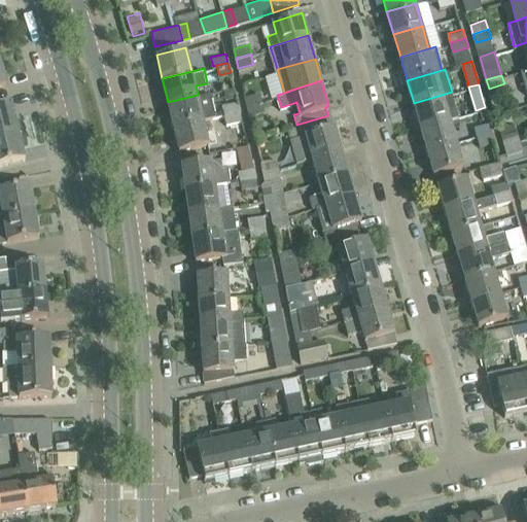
[(245,95),(247,104),(262,100),(260,91),(245,95)]
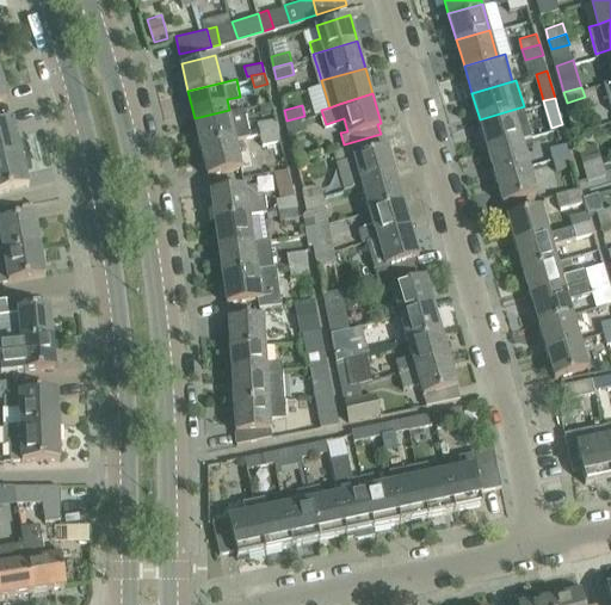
[(244,106),(229,110),(195,118),(201,144),(247,134),(250,133),(244,106)]
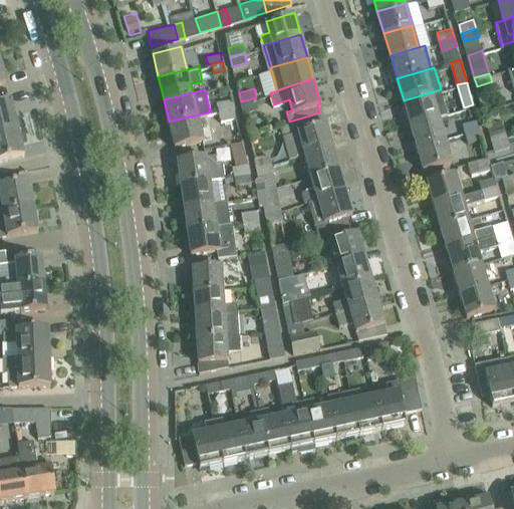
[(447,112),(441,89),(404,100),(410,122),(438,114),(438,115),(447,112)]
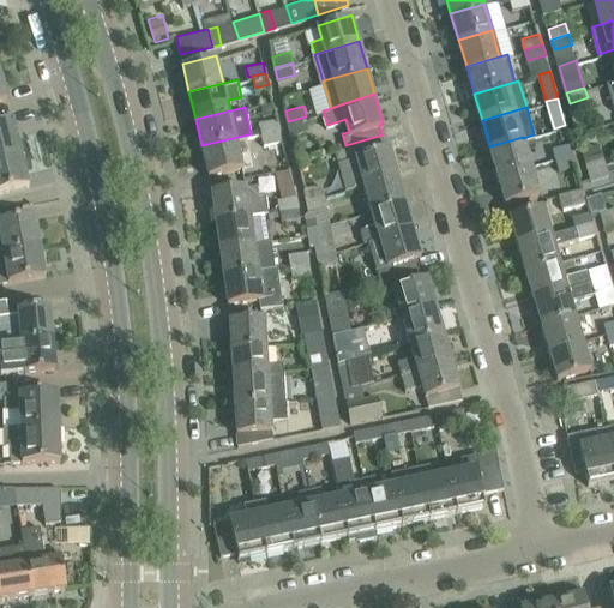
[(258,120),(262,131),(280,127),(276,116),(258,120)]
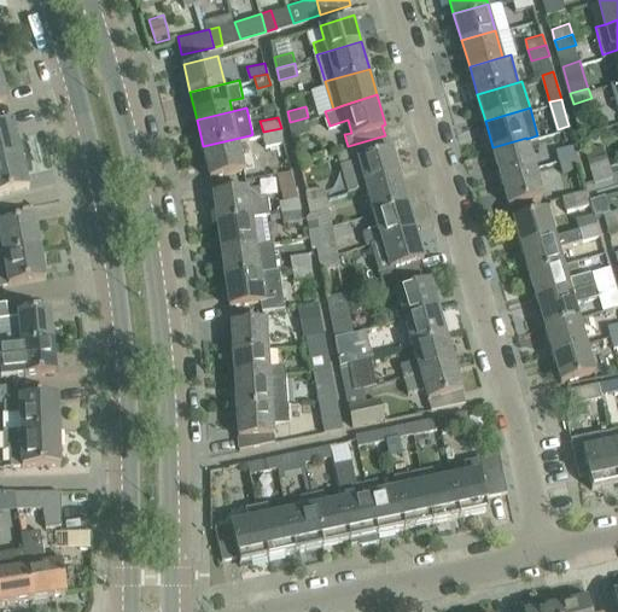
[(310,129),(308,117),(290,122),(292,133),(310,129)]
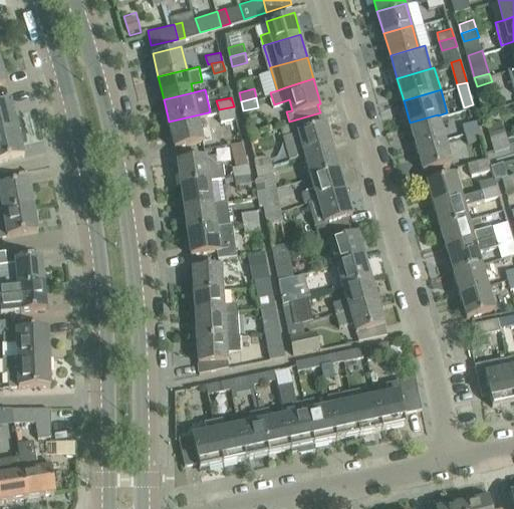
[(11,98),(0,100),(0,131),(17,126),(11,98)]
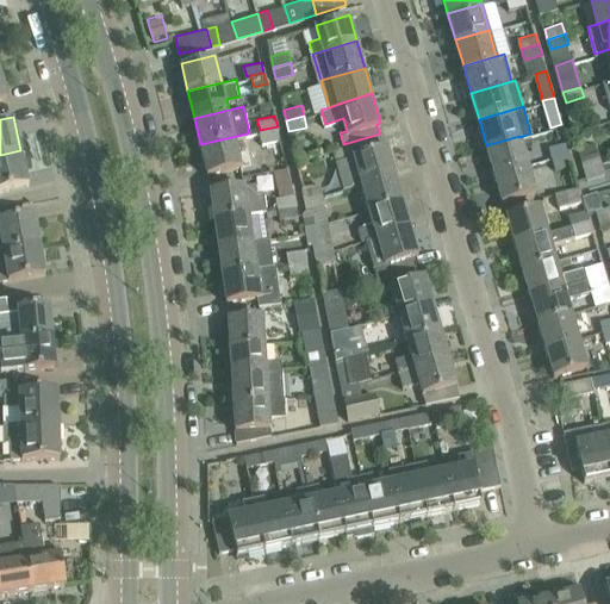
[(280,137),(278,126),(260,130),(262,142),(280,137)]
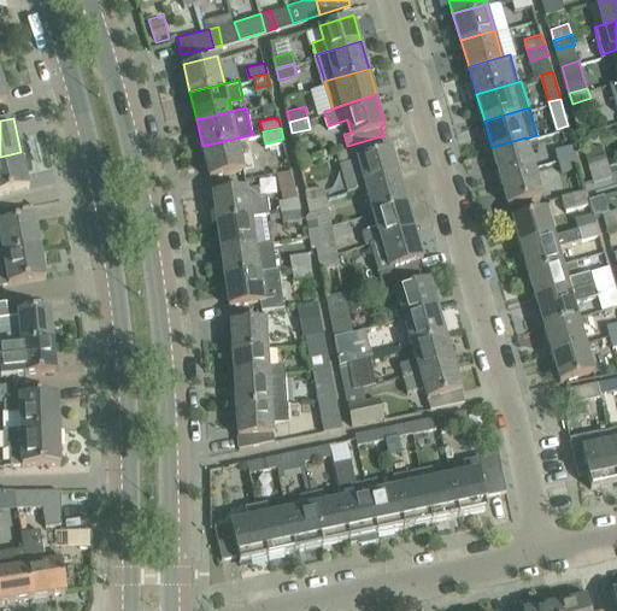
[(256,163),(250,135),(203,146),(210,175),(245,166),(245,165),(256,163)]
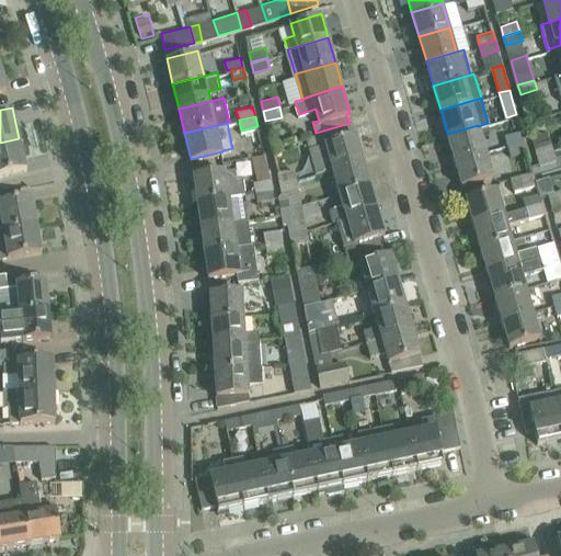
[(350,123),(316,133),(306,136),(316,171),(332,167),(363,158),(356,133),(352,134),(350,123)]
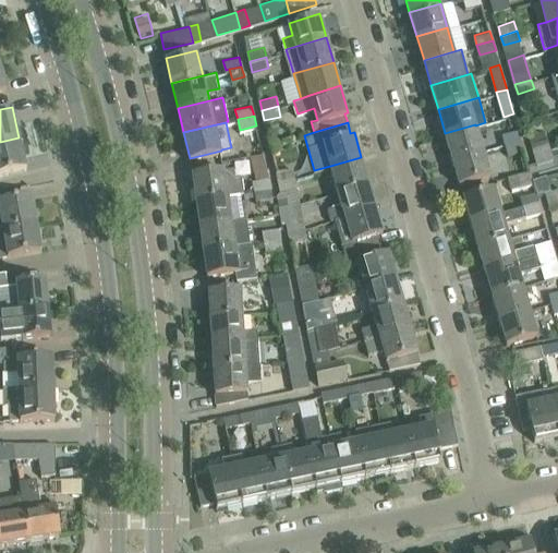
[(482,149),(475,125),(475,124),(445,133),(452,158),(482,149)]
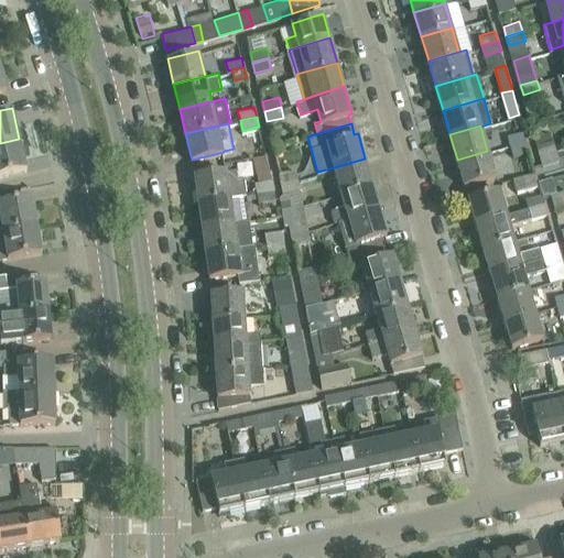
[(508,134),(510,144),(527,139),(523,129),(508,134)]
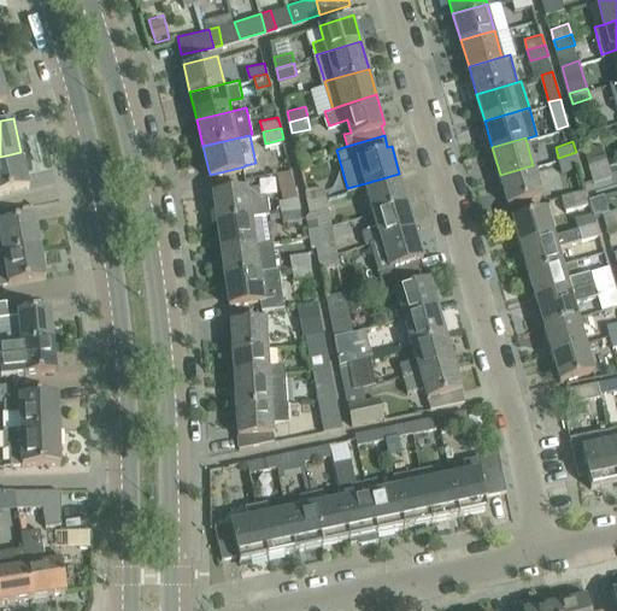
[(609,162),(603,141),(585,147),(591,168),(609,162)]
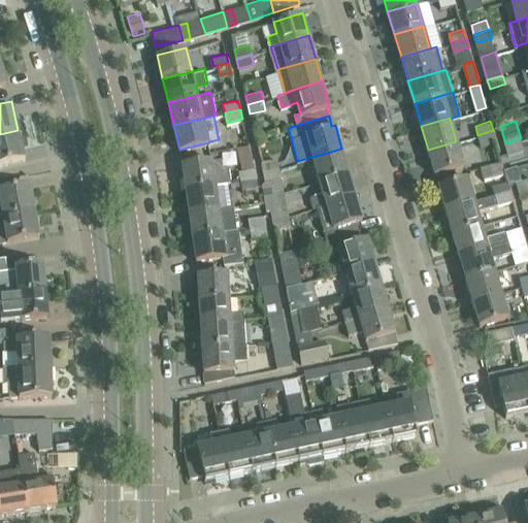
[(0,163),(25,158),(18,130),(0,134),(0,163)]
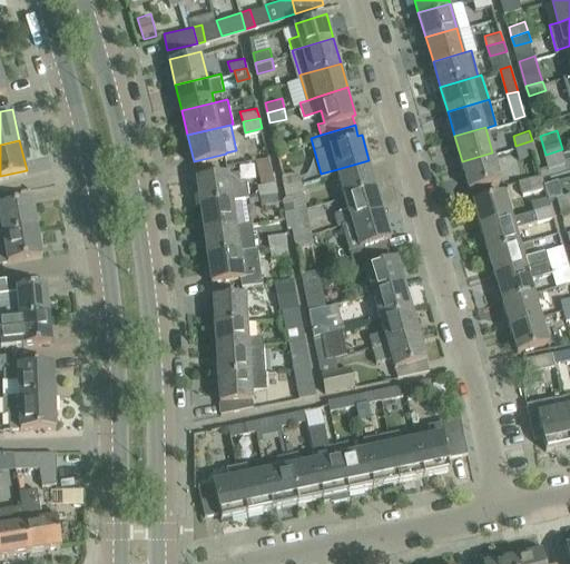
[(536,150),(532,140),(516,146),(519,156),(536,150)]
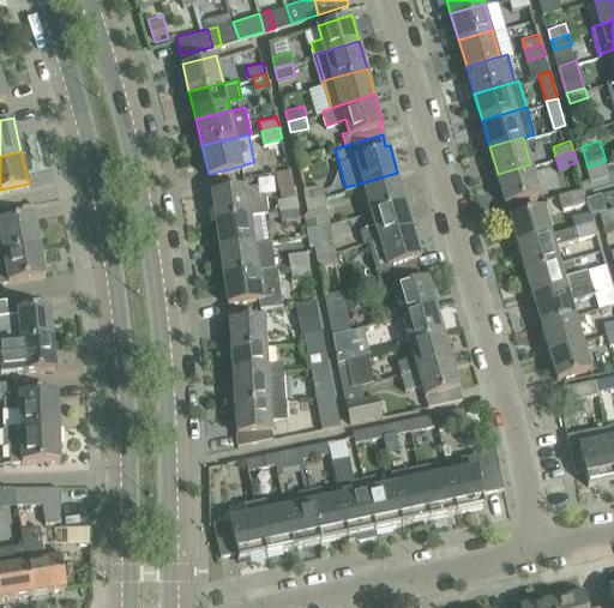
[(299,162),(305,187),(306,197),(324,193),(317,157),(299,162)]
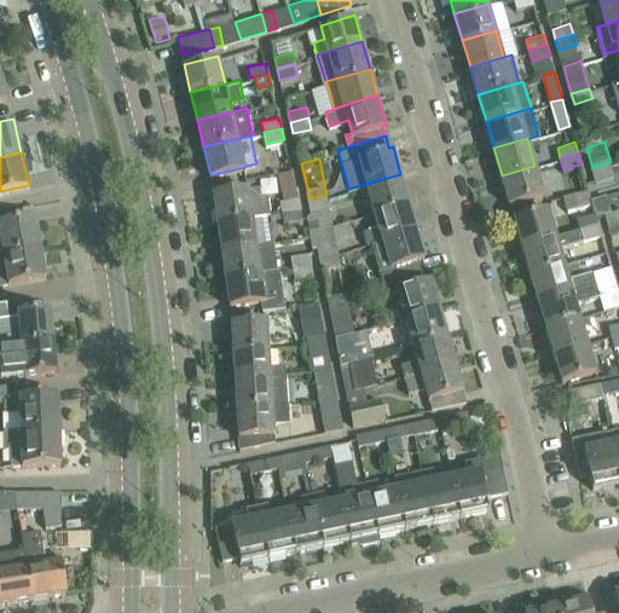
[(614,173),(611,162),(593,168),(596,179),(614,173)]
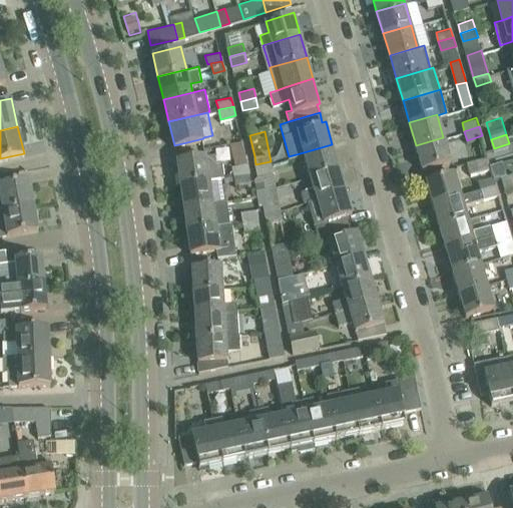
[(450,160),(443,137),(416,145),(422,168),(450,160)]
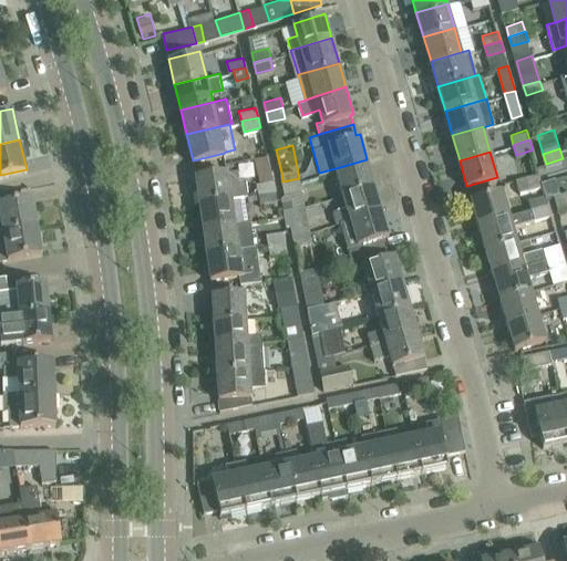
[(260,182),(256,182),(258,193),(276,189),(269,157),(256,159),(260,182)]
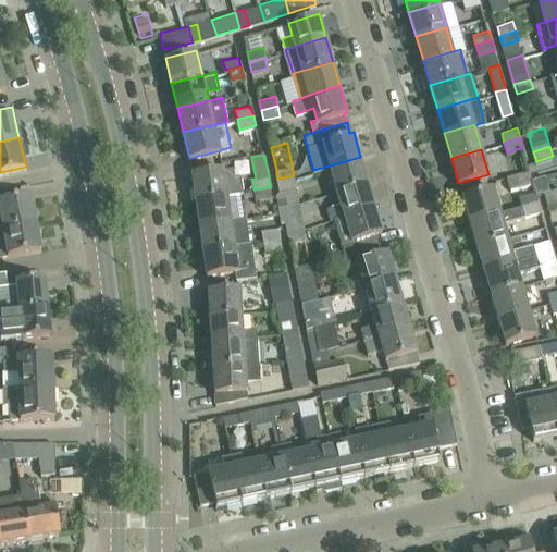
[(368,181),(360,157),(330,166),(337,189),(368,181)]
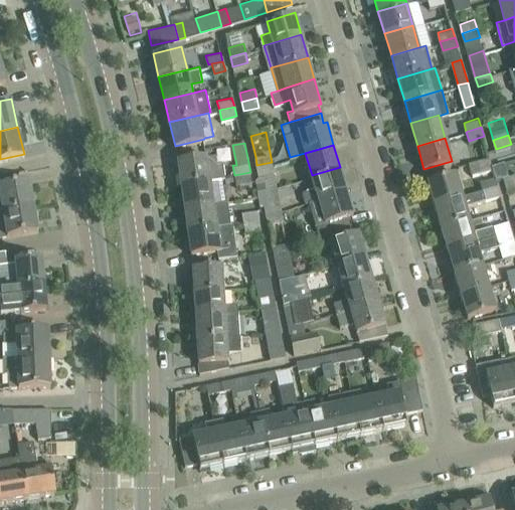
[(216,154),(197,156),(177,159),(181,183),(220,177),(225,176),(222,161),(217,162),(216,154)]
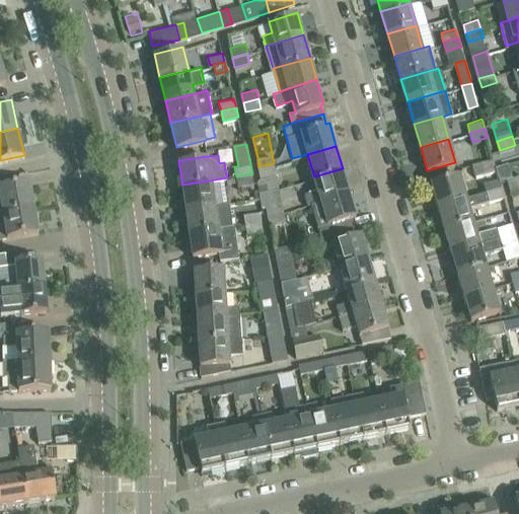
[(497,168),(493,158),(472,163),(475,174),(497,168)]
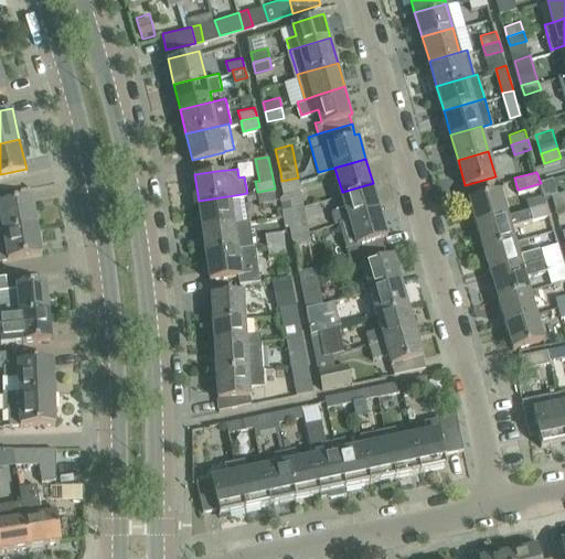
[(304,203),(300,187),(298,178),(281,181),(284,192),(280,196),(283,208),(304,203)]
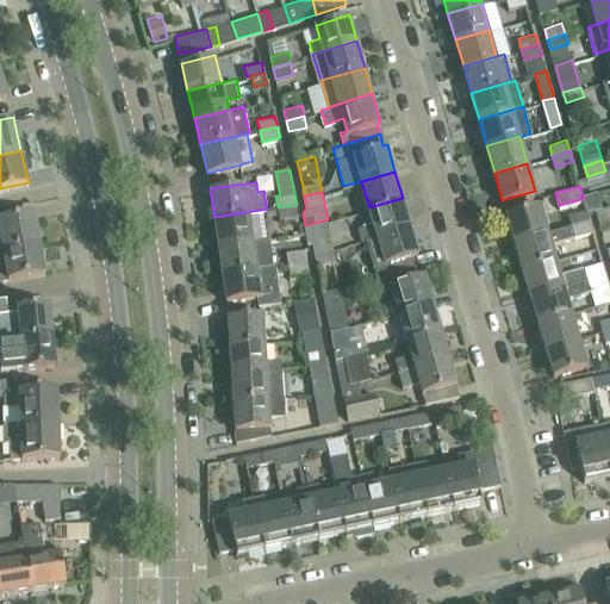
[(410,224),(403,198),(369,207),(373,222),(358,226),(361,240),(378,235),(377,234),(410,224)]
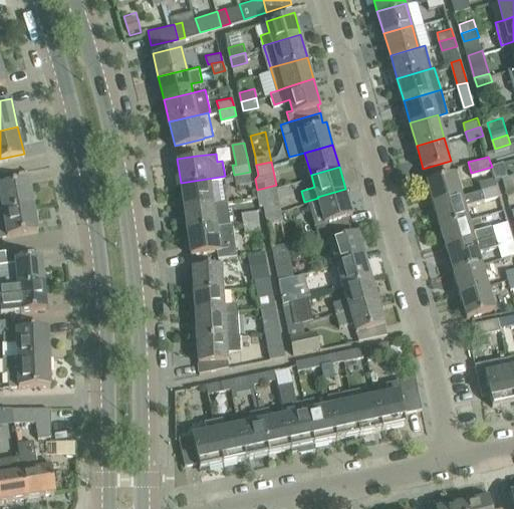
[(513,171),(502,175),(505,184),(513,181),(513,171)]
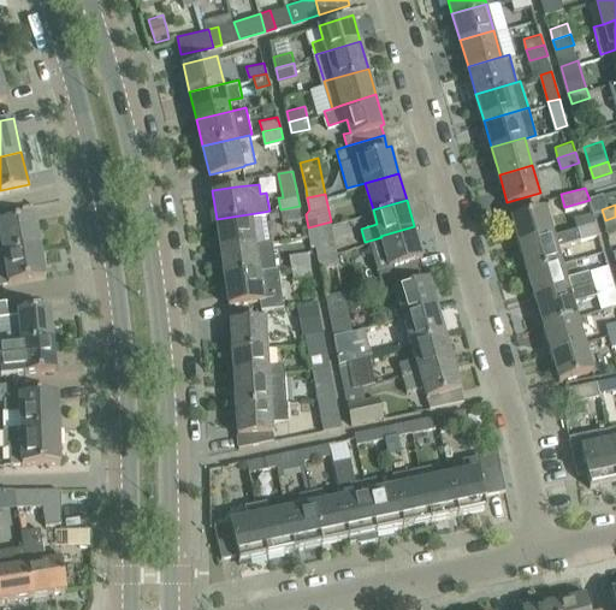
[(301,217),(300,206),(280,209),(283,220),(301,217)]
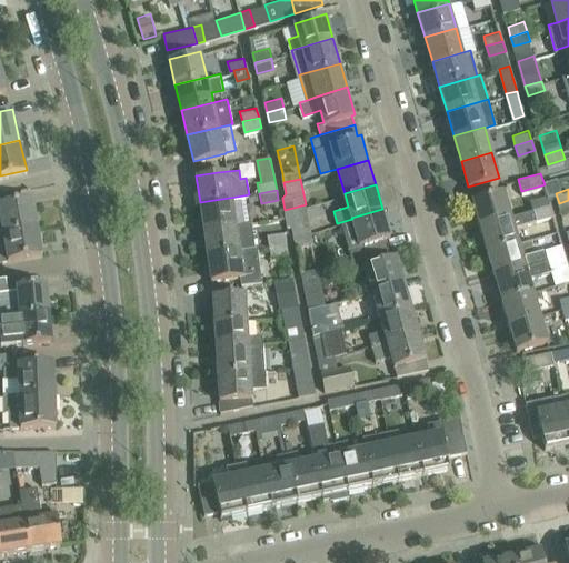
[(502,190),(493,192),(472,199),(480,224),(510,215),(502,190)]
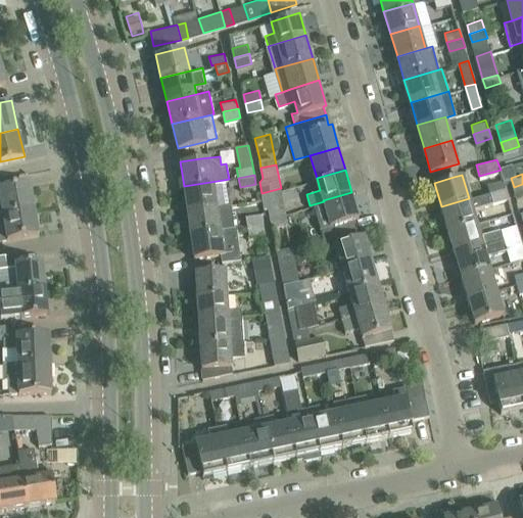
[(487,183),(490,192),(506,188),(503,179),(487,183)]
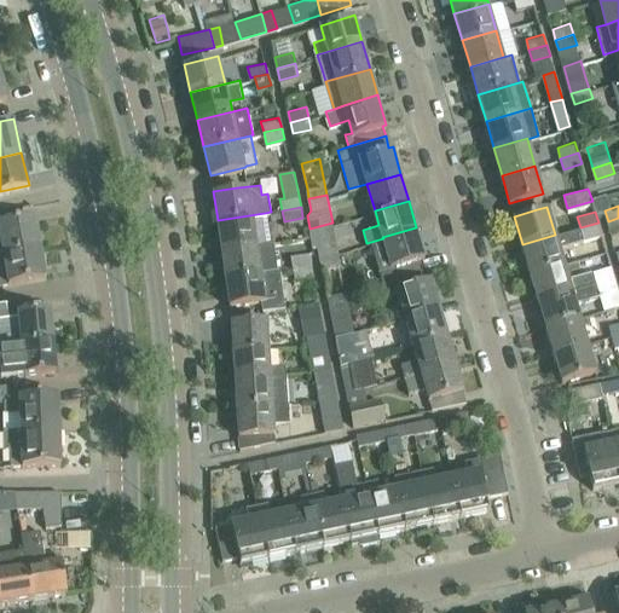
[(268,240),(265,213),(218,220),(221,247),(258,242),(268,240)]
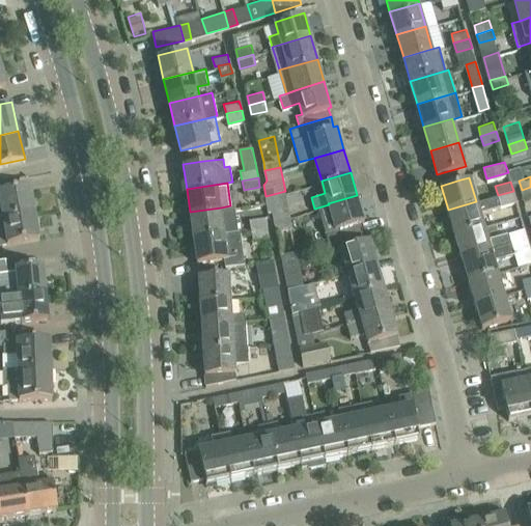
[(0,188),(0,215),(34,210),(30,184),(0,188)]
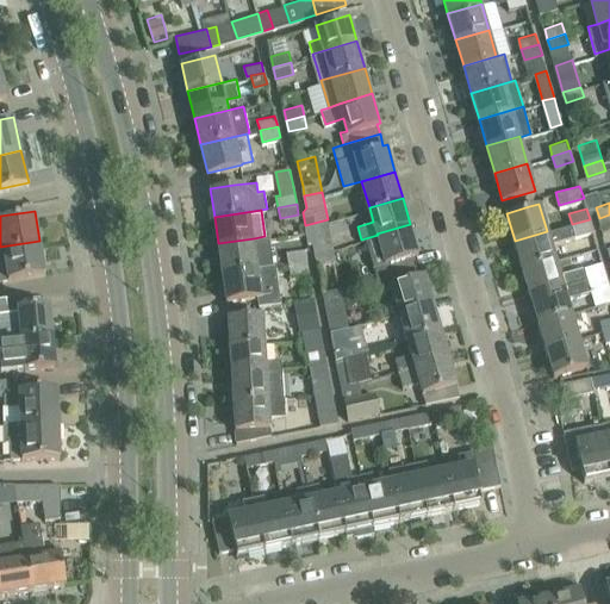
[(609,226),(609,215),(599,218),(603,229),(609,226)]
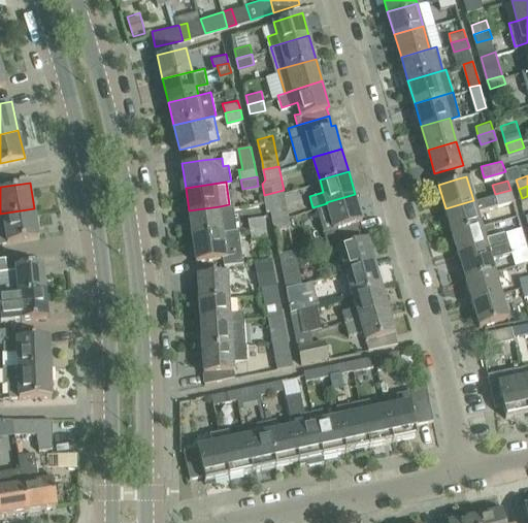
[(513,199),(510,190),(495,194),(497,203),(513,199)]
